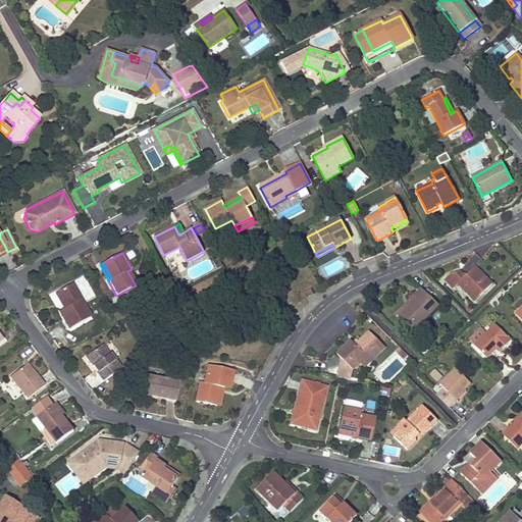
[(458,285),(469,297),(480,297),(491,284),(475,267),(464,278),(459,272),(450,275),(444,280),(453,290),(458,285)]
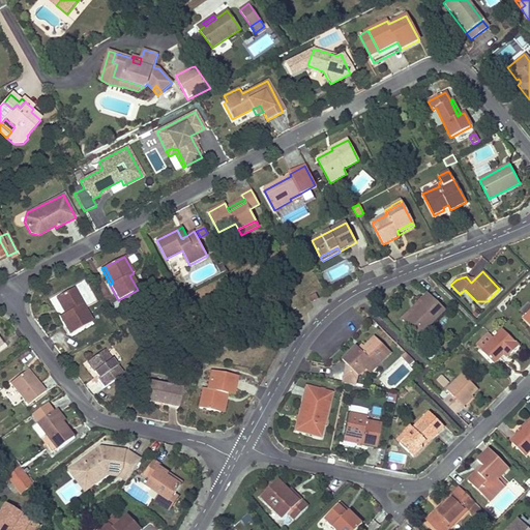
[(74,289),(59,296),(68,313),(65,315),(59,318),(69,334),(91,322),(74,289)]
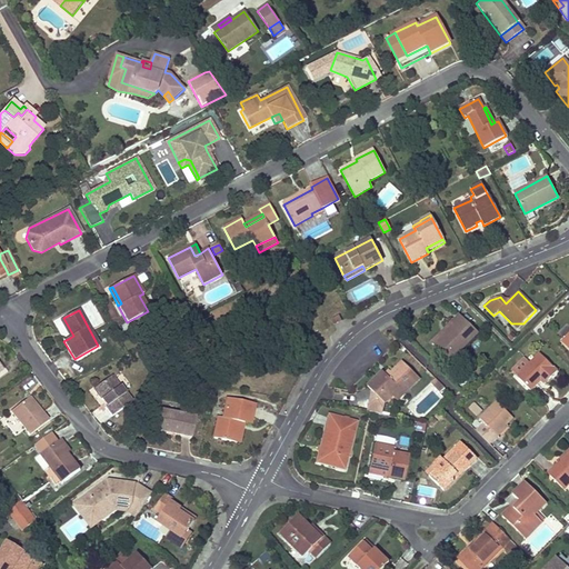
[(455,326),(435,347),(450,362),(477,335),(459,316),(451,323),(455,326)]
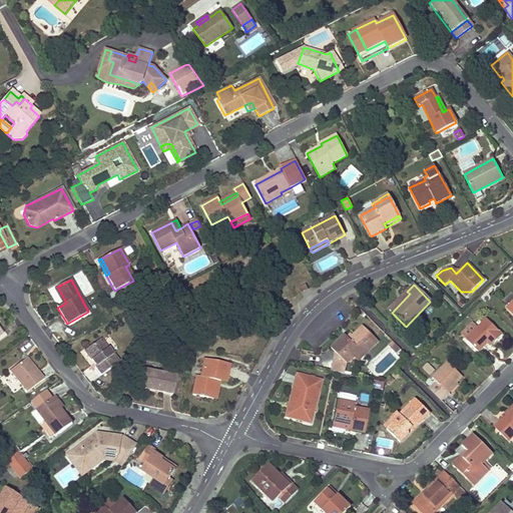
[(57,287),(54,289),(63,305),(66,303),(57,287)]
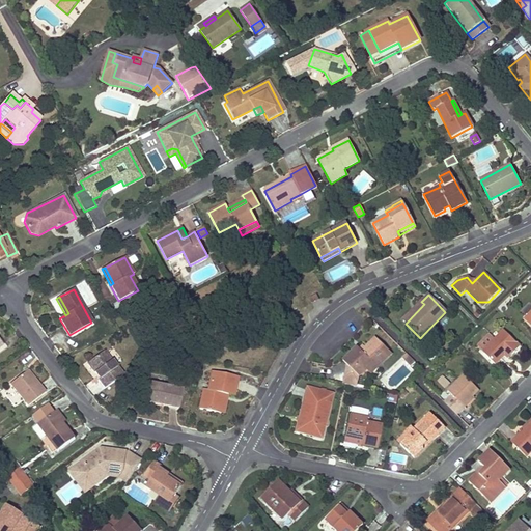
[(421,302),(402,320),(406,324),(424,304),(421,302)]
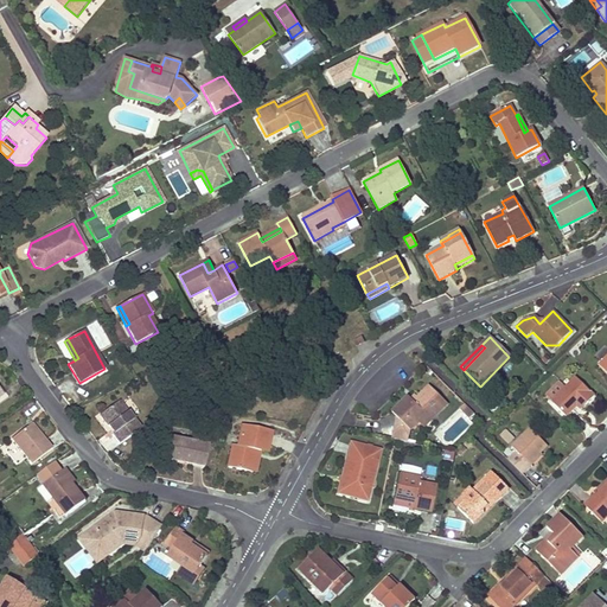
[(566,389),(551,402),(567,417),(576,407),(581,403),(586,407),(594,397),(575,378),(566,389)]
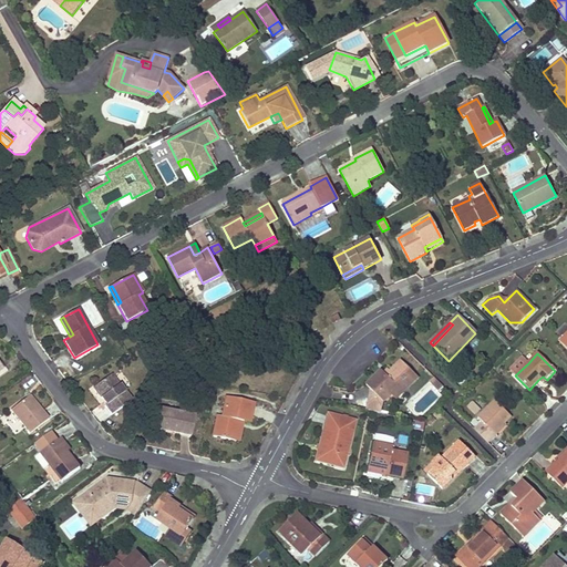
[(509,371),(515,375),(528,363),(523,358),(509,371)]
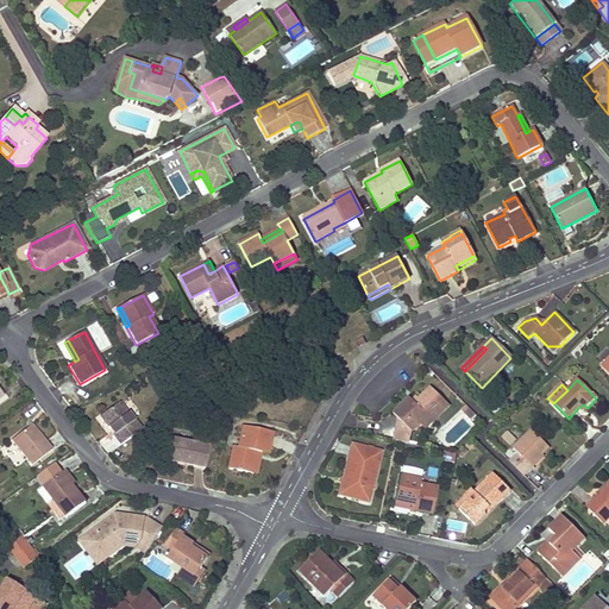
[(394,414),(399,419),(412,433),(420,425),(427,418),(432,422),(449,406),(431,388),(414,403),(409,399),(394,414)]
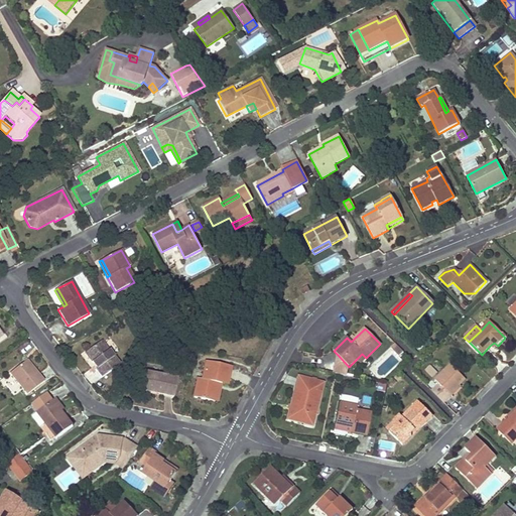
[(101,341),(85,353),(92,363),(95,361),(99,367),(95,369),(101,377),(119,365),(101,341)]
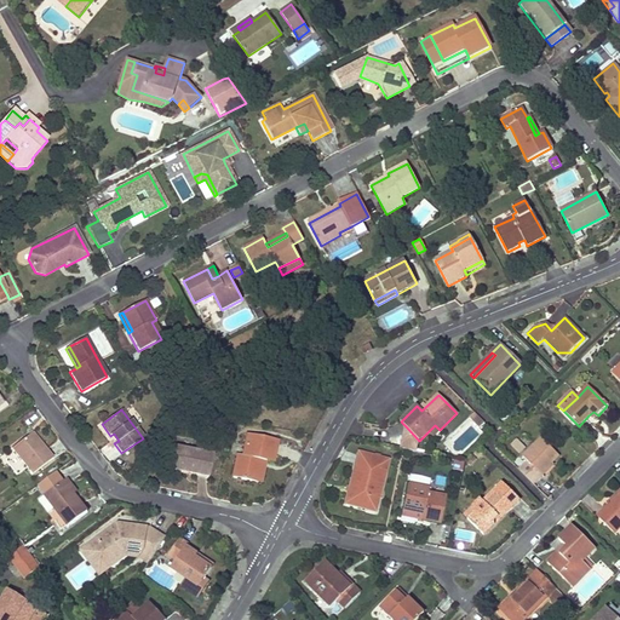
[(480,428),(484,423),(474,413),(469,418),(480,428)]
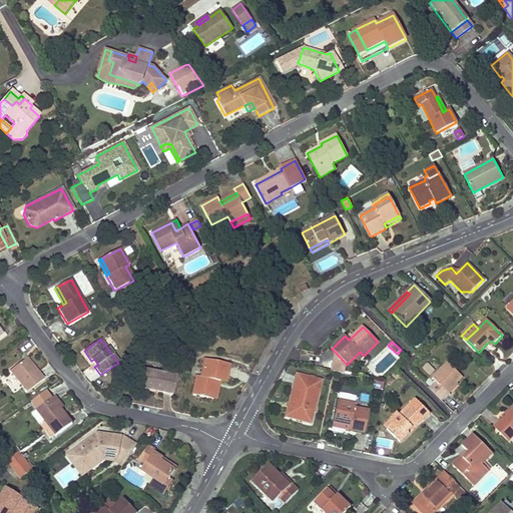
[(360,352),(354,358),(358,362),(364,356),(360,352)]
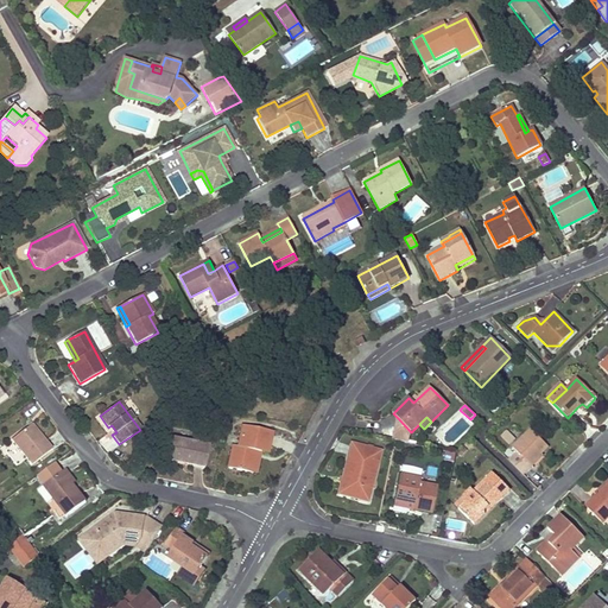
[(398,418),(393,439),(396,439),(409,443),(411,432),(398,418)]
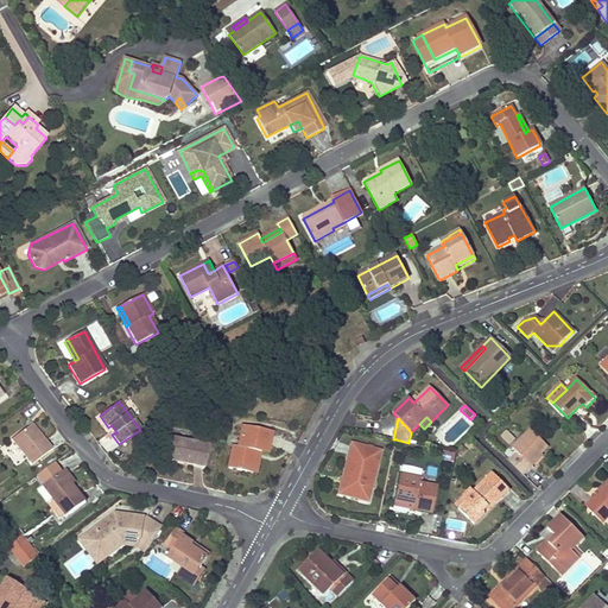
[(31,423),(27,425),(37,438),(40,435),(31,423)]
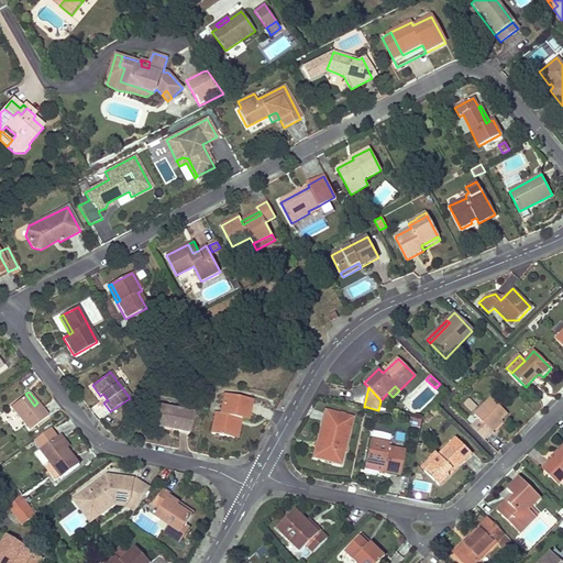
[(34,406),(25,394),(10,405),(29,429),(46,415),(37,403),(34,406)]
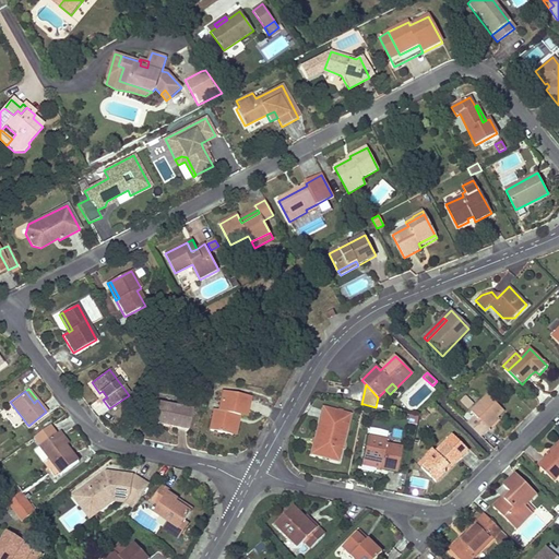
[(210,430),(229,435),(234,415),(239,416),(245,417),(250,397),(223,391),(218,411),(214,411),(210,430)]
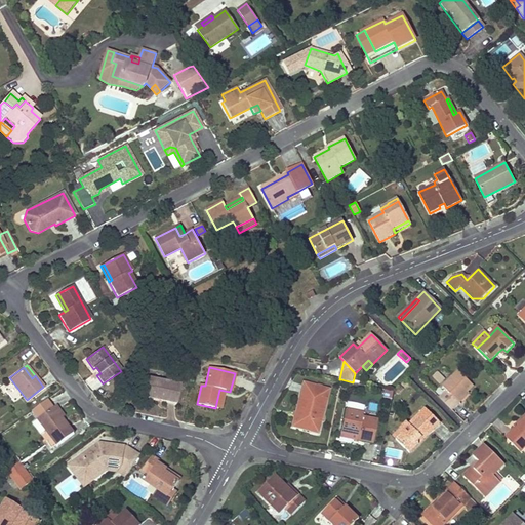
[(437,371),(432,377),(439,385),(444,379),(437,371)]
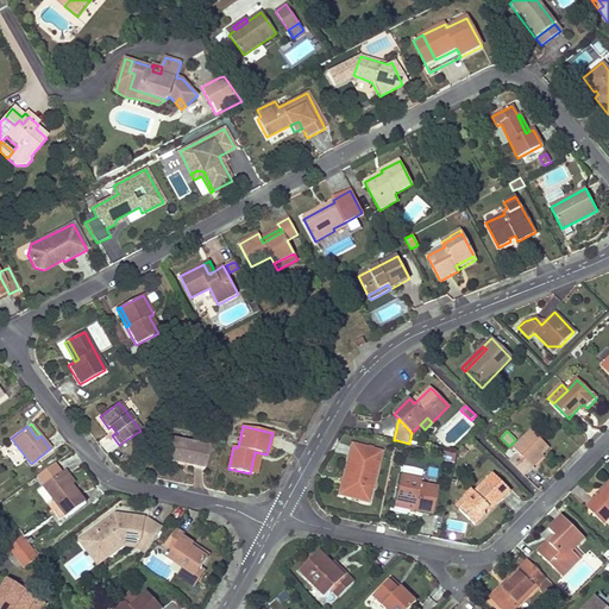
[(519,454),(510,463),(522,475),(548,449),(532,431),(514,450),(519,454)]
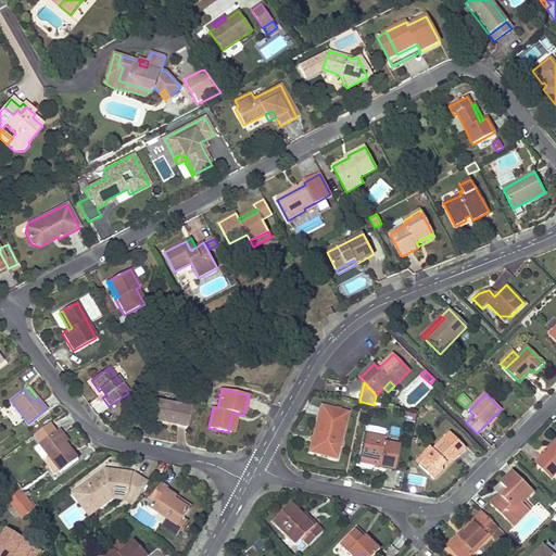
[(156,400),(152,420),(185,428),(189,408),(156,400)]
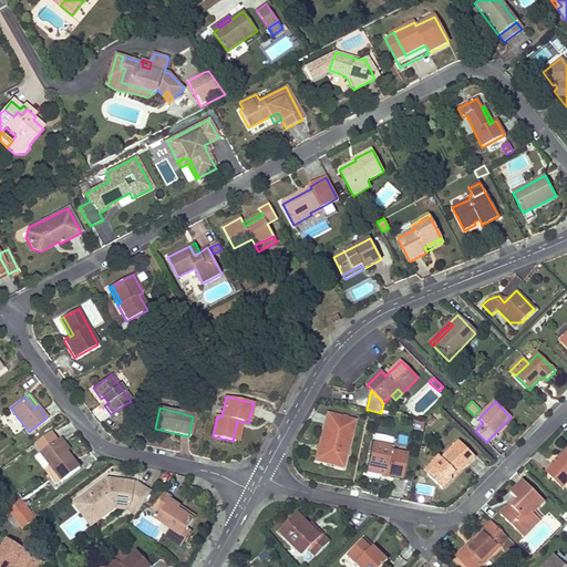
[(315,461),(336,466),(338,456),(346,457),(354,422),(327,414),(315,461)]
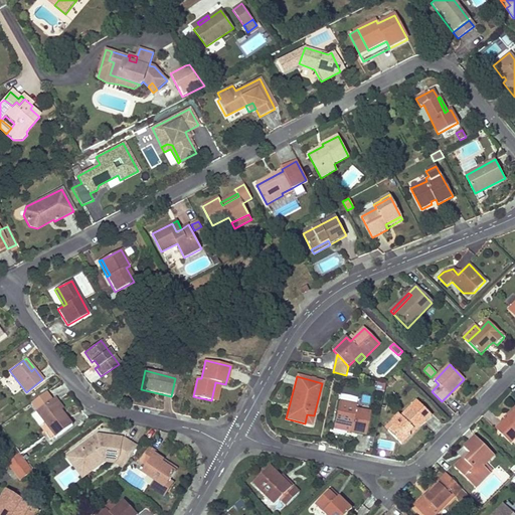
[(215,382),(211,400),(216,401),(220,383),(215,382)]
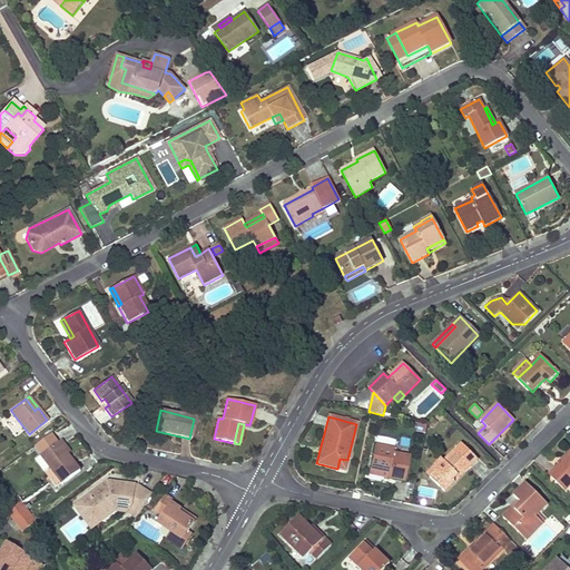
[(35,448),(40,454),(58,442),(52,434),(35,448)]
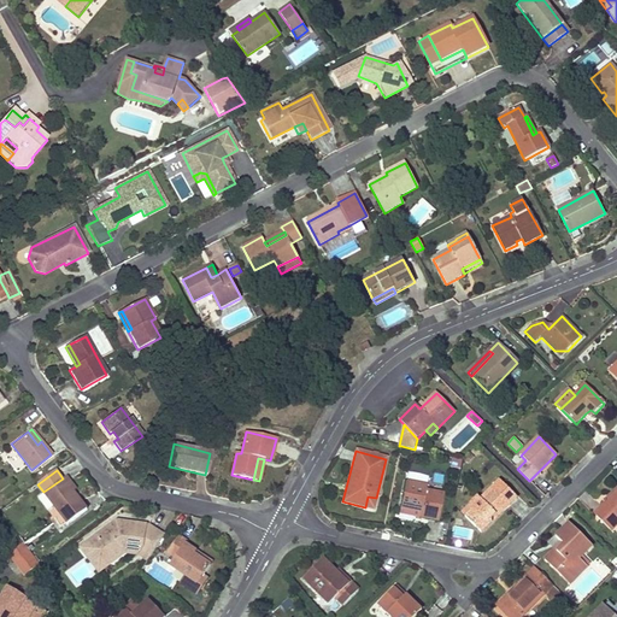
[(68,475),(63,479),(74,492),(77,488),(68,475)]
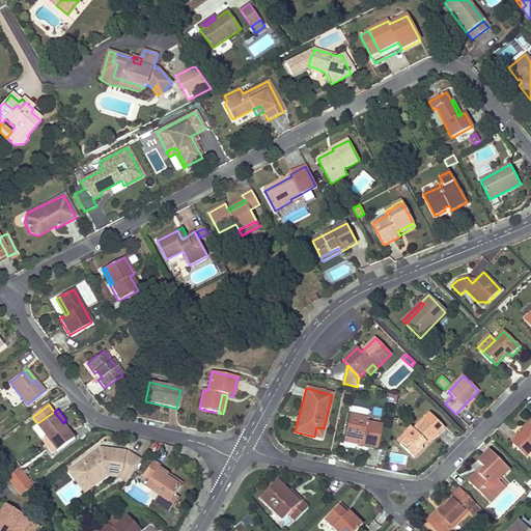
[(63,423),(54,412),(37,423),(58,451),(74,438),(63,423)]
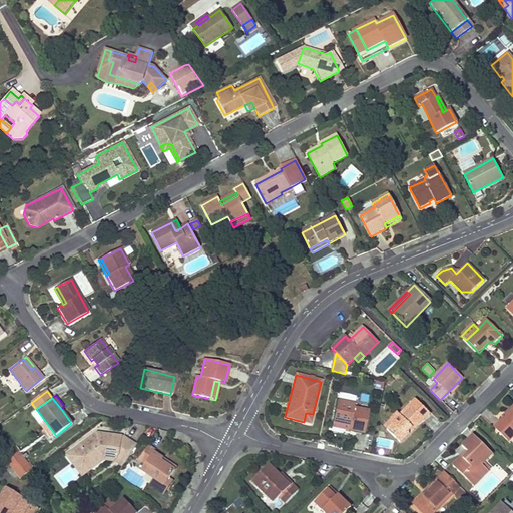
[(393,423),(387,430),(400,443),(408,435),(408,432),(411,429),(413,430),(429,415),(415,400),(399,417),(396,414),(390,420),(393,423)]
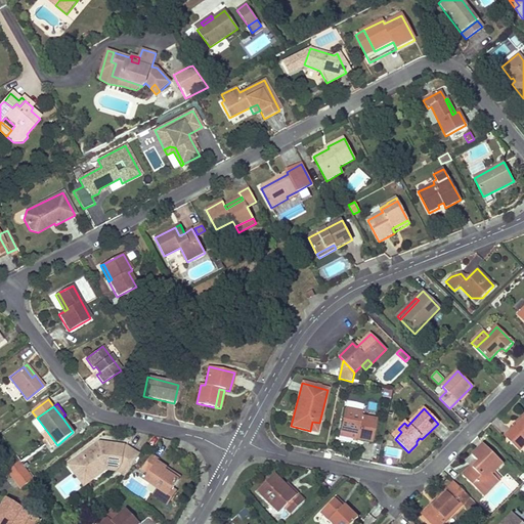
[(345,409),(340,431),(351,434),(352,431),(357,433),(355,439),(372,442),(376,420),(360,417),(361,412),(345,409)]
